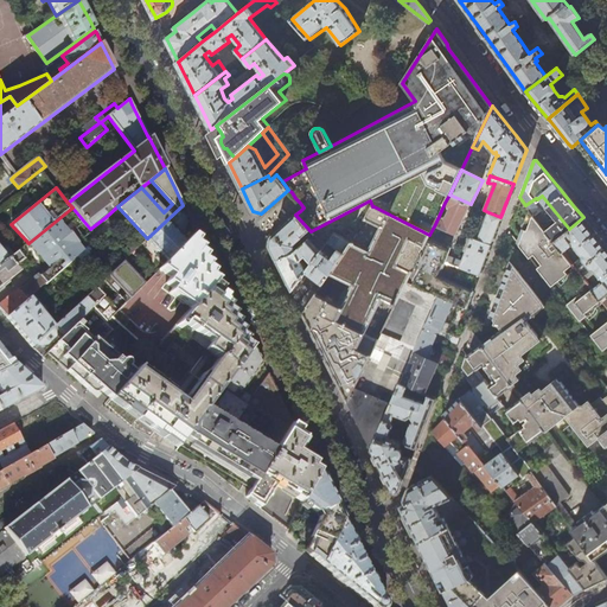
[(449,195),(445,203),(448,205),(448,208),(449,209),(446,216),(440,213),(435,224),(447,230),(457,235),(471,204),(449,195)]
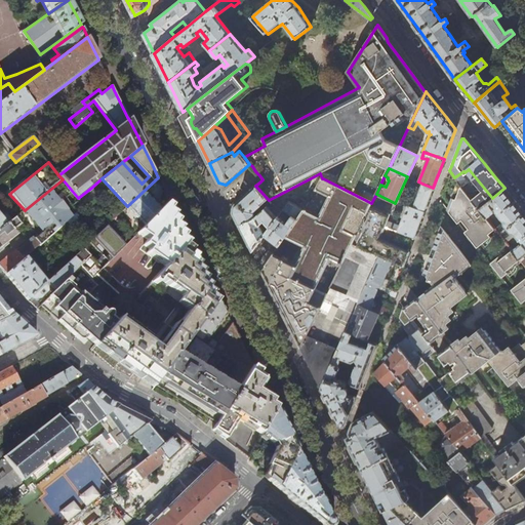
[(306,245),(296,265),(285,259),(275,253),(274,253),(263,271),(265,274),(266,277),(269,282),(269,283),(280,306),(298,341),(301,347),(308,334),(325,299),(328,293),(315,287),(330,258),(339,263),(338,265),(341,266),(346,257),(353,242),(379,255),(378,255),(389,260),(403,268),(405,260),(409,252),(377,238),(384,226),(387,220),(389,214),(381,211),(387,199),(376,194),(371,203),(323,178),(322,178),(317,190),(330,196),(330,197),(325,195),(321,204),(326,206),(321,216),(307,209),(307,210),(304,209),(286,235),(306,245)]
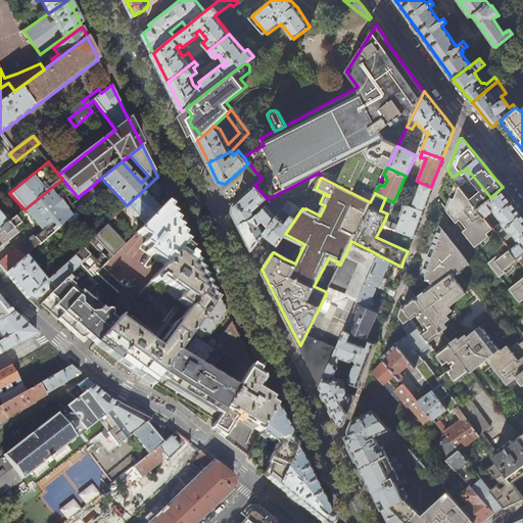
[(96,194),(91,187),(78,197),(62,179),(25,209),(43,231),(35,238),(33,236),(0,262),(0,266),(2,269),(6,273),(29,253),(96,194)]
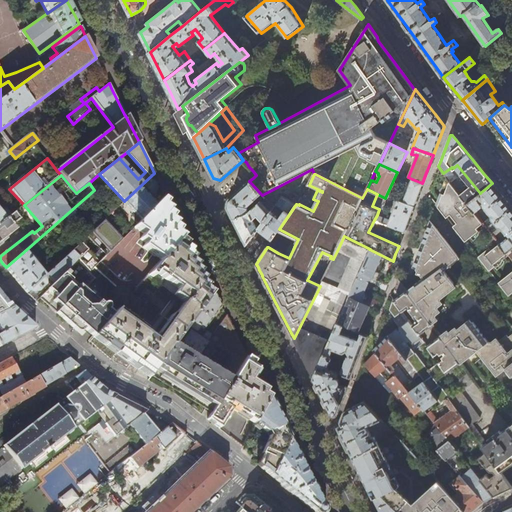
[(404,231),(422,183),(412,179),(403,203),(397,200),(388,220),(377,215),(374,220),(404,231)]
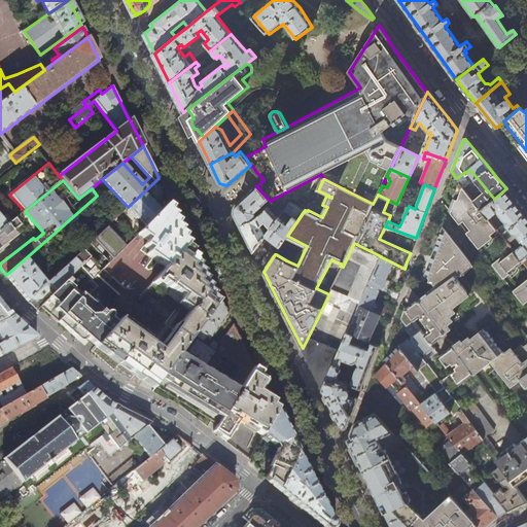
[(255,212),(269,200),(256,186),(250,192),(236,205),(234,212),(241,225),(256,217),(255,212)]
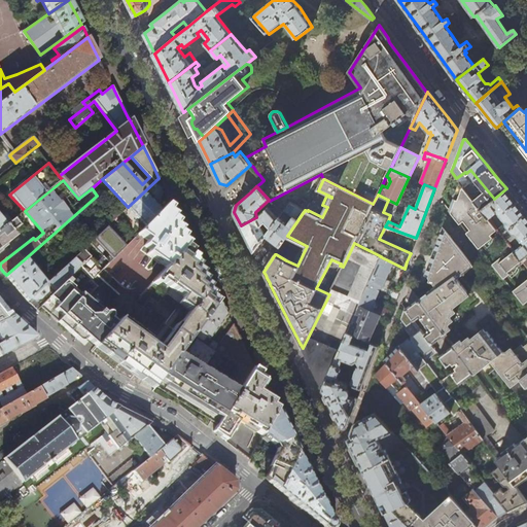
[(481,209),(464,188),(454,199),(450,209),(460,223),(464,220),(470,230),(467,232),(480,247),(493,236),(491,234),(497,229),(495,226),(487,216),(481,209)]
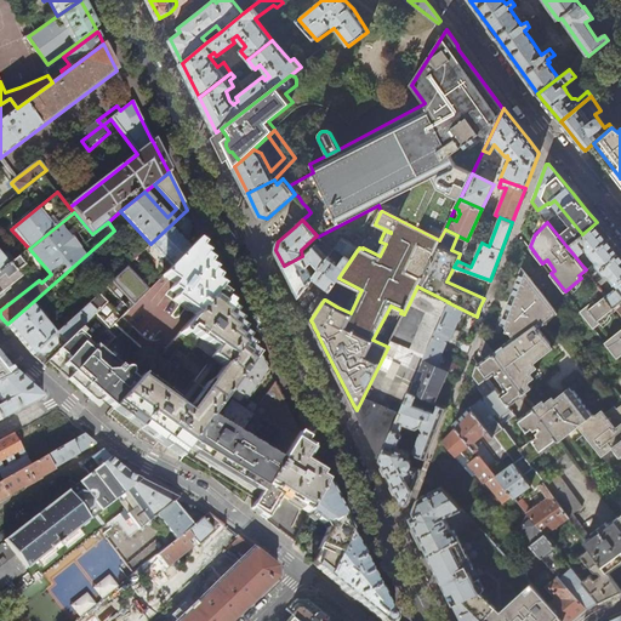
[(597,222),(582,234),(567,246),(574,255),(585,246),(594,258),(584,267),(586,269),(596,281),(607,273),(608,273),(616,285),(605,294),(614,305),(620,298),(620,251),(611,240),(597,222)]
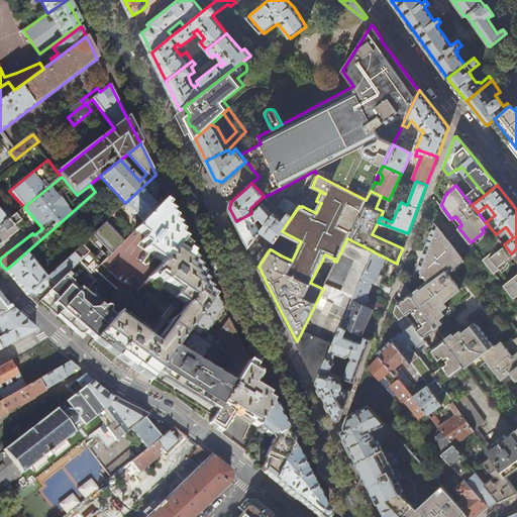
[(158,206),(140,189),(125,203),(142,221),(158,206)]
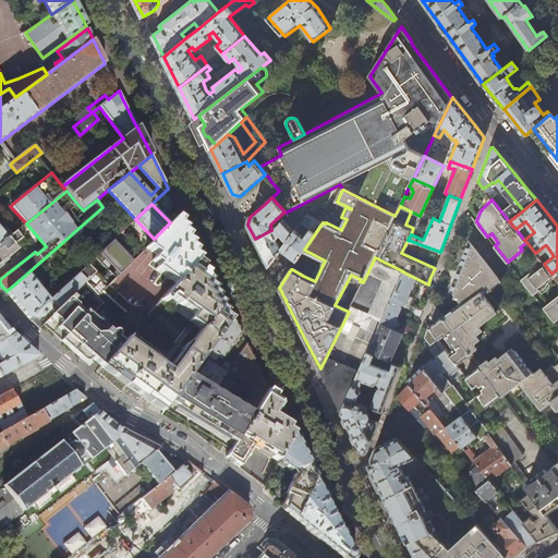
[(326,222),(330,216),(320,210),(316,219),(323,222),(326,223),(326,222)]
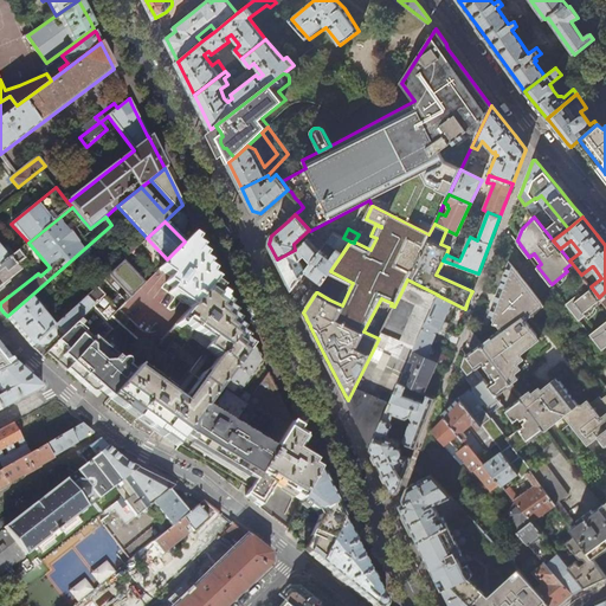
[(330,271),(350,242),(343,238),(334,233),(327,243),(337,250),(330,259),(324,255),(326,251),(323,249),(313,263),(307,270),(305,271),(291,289),(297,300),(297,298),(307,287),(303,284),(310,275),(315,278),(322,284),(330,271)]
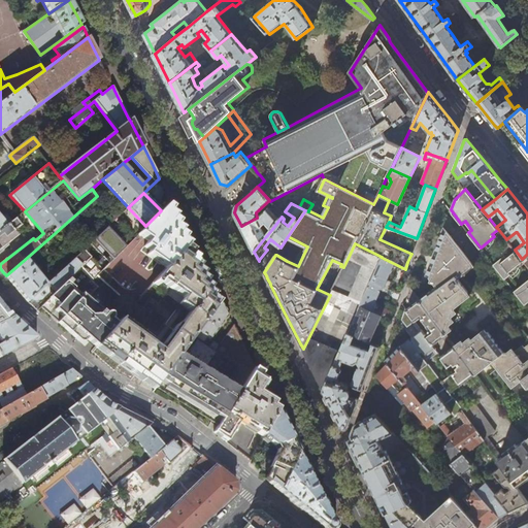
[(165,206),(161,210),(145,226),(138,233),(147,240),(144,245),(150,250),(147,254),(167,269),(187,248),(191,241),(179,233),(184,227),(179,225),(172,220),(176,212),(165,206)]
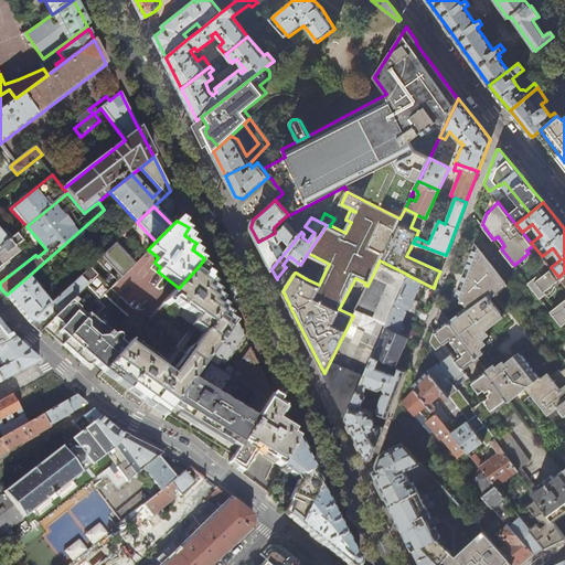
[(301,232),(302,231),(297,224),(291,228),(287,223),(275,233),(258,242),(263,251),(272,269),(285,253),(286,252),(280,242),(285,237),(291,245),(301,232)]
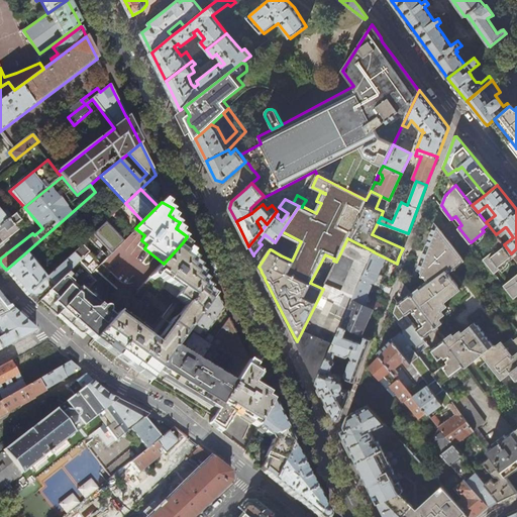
[(14,215),(5,222),(0,226),(0,243),(2,242),(3,243),(8,240),(7,238),(16,230),(13,225),(19,220),(14,215)]
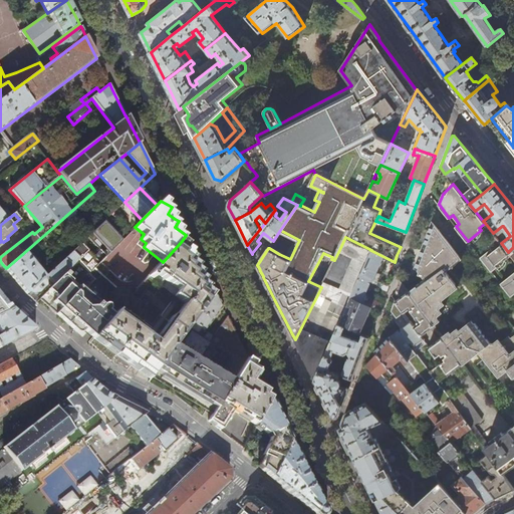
[(446,270),(461,258),(432,220),(415,267),(418,269),(422,272),(425,278),(408,291),(433,325),(440,319),(437,315),(443,311),(440,307),(445,303),(442,299),(458,286),(446,270)]
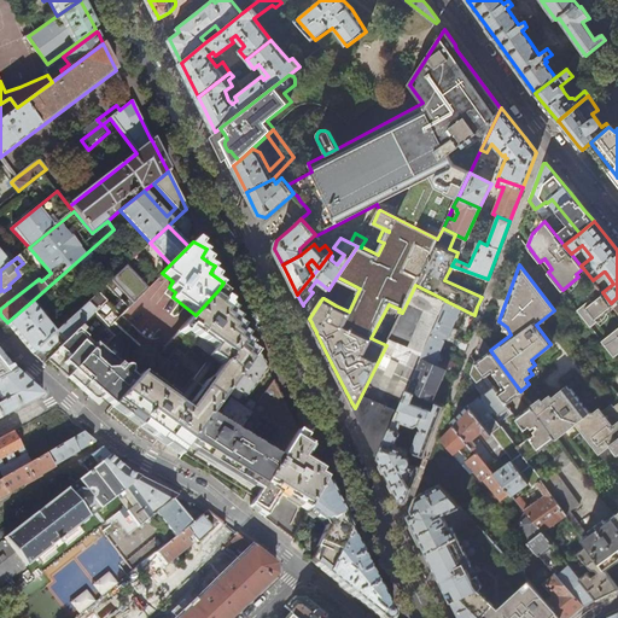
[(602,292),(594,283),(588,287),(588,296),(590,298),(577,309),(590,326),(614,307),(611,303),(602,292)]
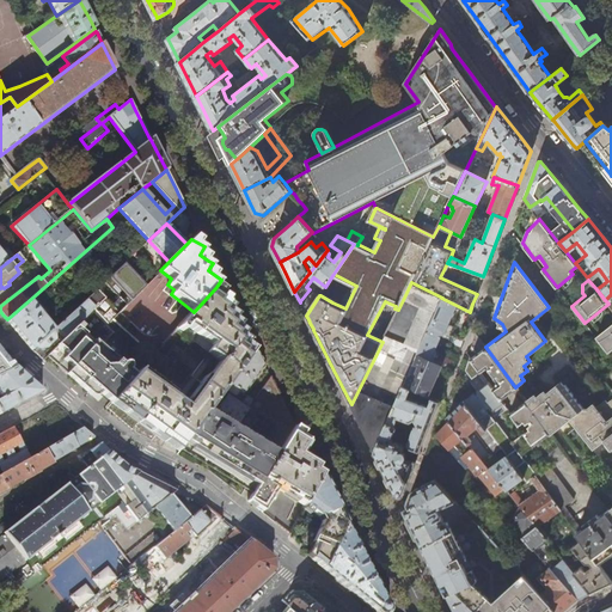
[(429,325),(441,298),(442,298),(411,282),(403,300),(420,308),(405,343),(386,334),(383,342),(379,349),(389,354),(396,356),(403,360),(409,348),(417,353),(429,325)]
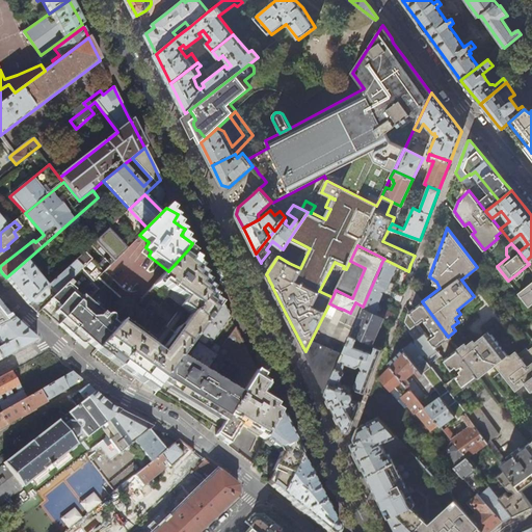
[(200,258),(188,249),(168,271),(155,286),(182,306),(166,326),(176,334),(162,353),(121,324),(118,326),(114,331),(98,350),(117,364),(156,392),(157,389),(181,357),(185,352),(222,301),(209,292),(213,287),(205,281),(202,278),(207,272),(195,264),(200,258)]
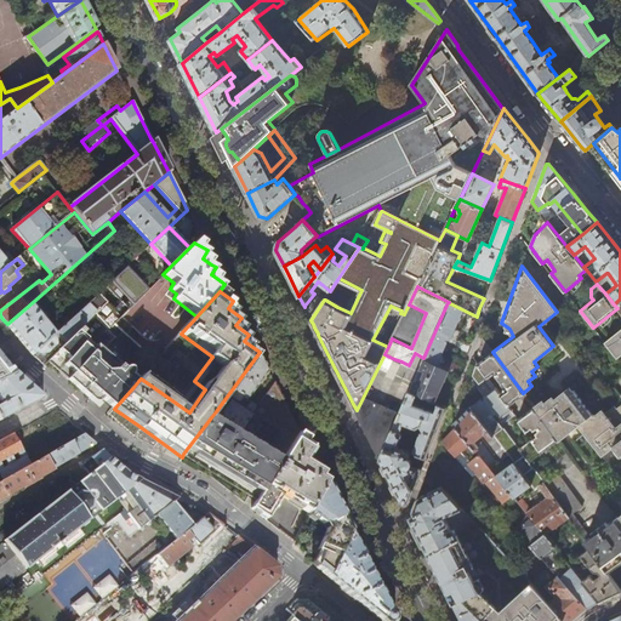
[(113,309),(98,294),(56,332),(67,341),(95,314),(106,325),(108,329),(129,309),(121,301),(113,309)]
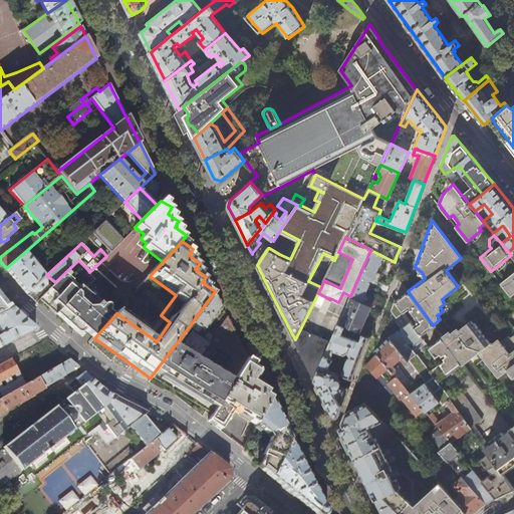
[(253,257),(257,265),(268,248),(263,245),(253,257)]
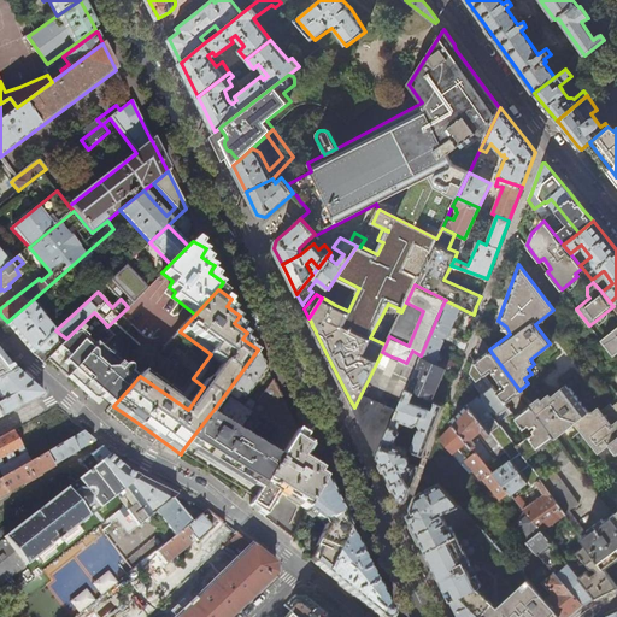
[(35,303),(34,299),(7,322),(18,336),(31,353),(36,348),(54,331),(33,305),(35,303)]
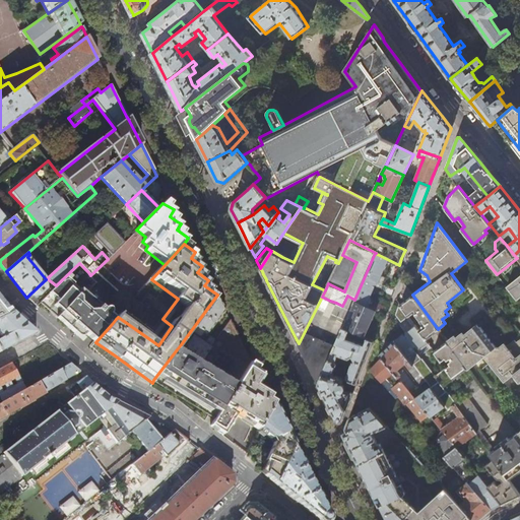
[(377,277),(385,258),(375,253),(365,276),(375,280),(378,281),(379,278),(377,277)]
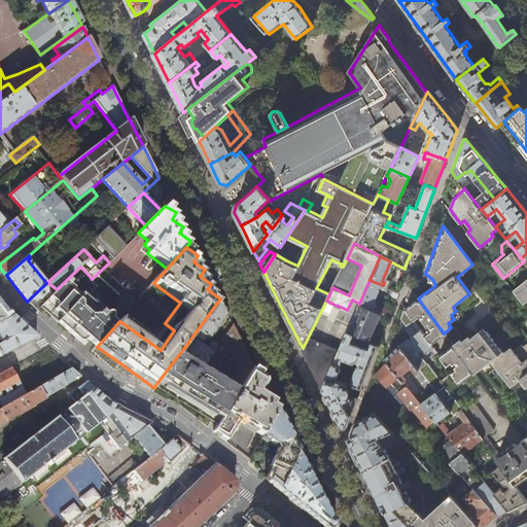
[(89,296),(99,285),(92,279),(90,276),(80,267),(57,289),(40,306),(77,341),(79,342),(81,343),(83,343),(85,342),(88,341),(96,348),(97,347),(113,328),(117,323),(112,318),(112,315),(112,314),(111,313),(110,312),(108,312),(106,313),(89,296)]
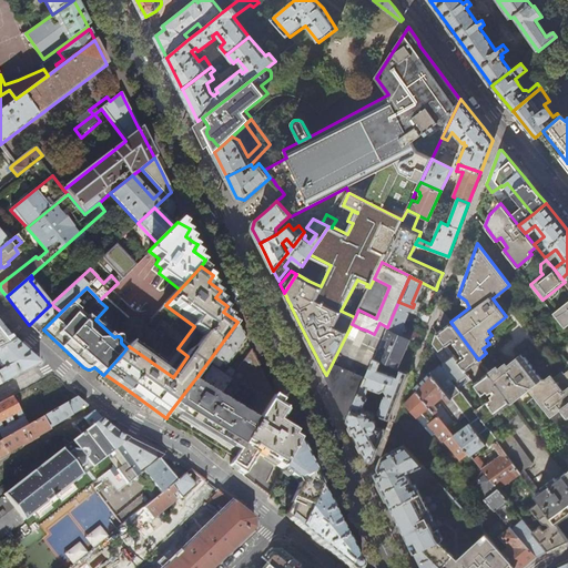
[(567,300),(553,313),(565,328),(567,325),(567,300)]
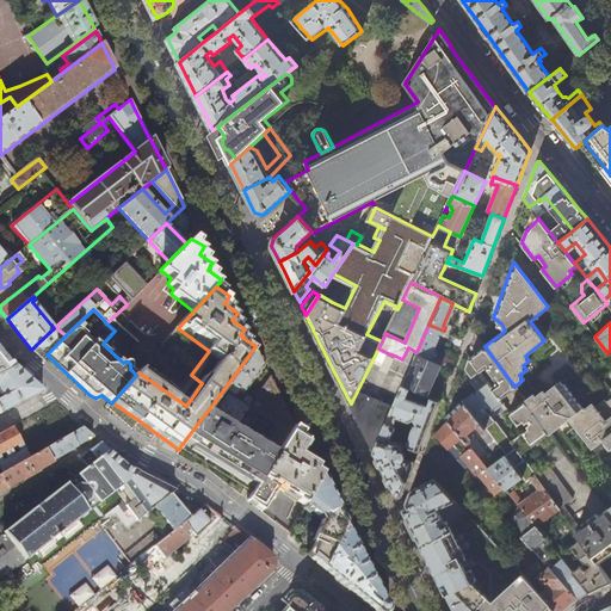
[(433,344),(440,329),(429,325),(417,352),(439,363),(451,368),(457,355),(433,344)]
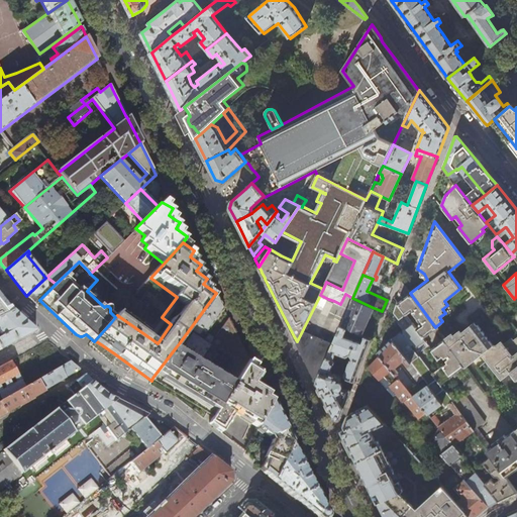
[(377,281),(380,283),(391,288),(393,283),(380,276),(377,281)]
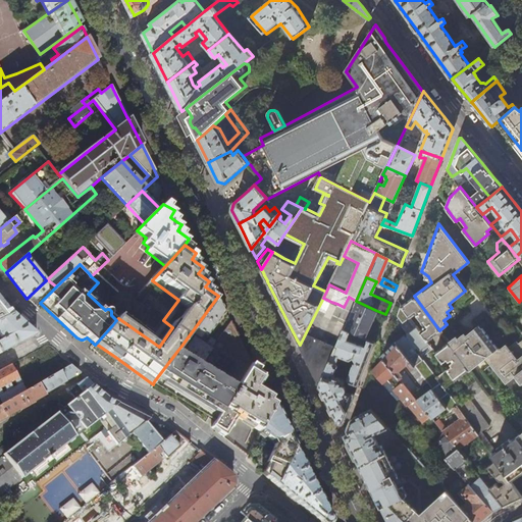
[(424,326),(419,330),(427,341),(440,330),(439,330),(414,296),(406,284),(402,296),(406,301),(401,305),(410,317),(415,313),(424,326)]
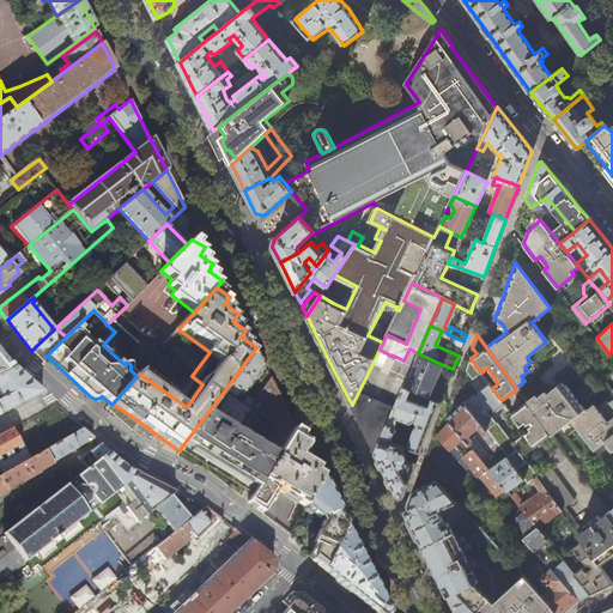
[(462,346),(463,341),(450,335),(449,340),(462,346)]
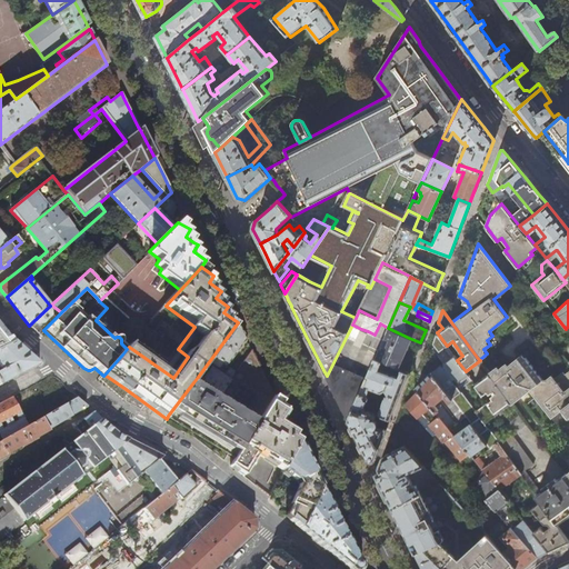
[(246,339),(238,322),(198,377),(220,395),(236,372),(230,368),(223,376),(211,366),(212,365),(217,368),(219,368),(221,363),(226,367),(246,339)]
